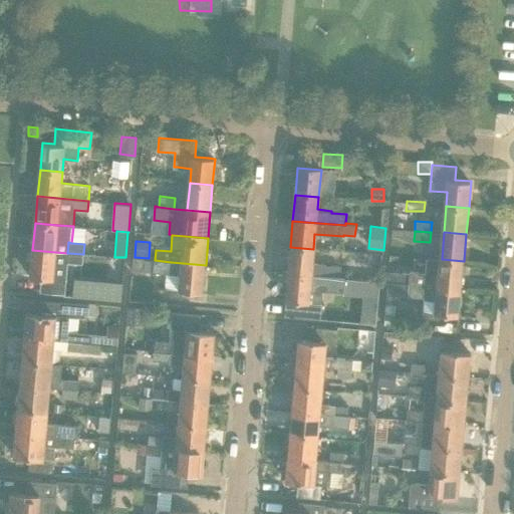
[(290,247),(288,273),(339,278),(340,268),(324,267),(324,265),(312,264),(313,249),(290,247)]
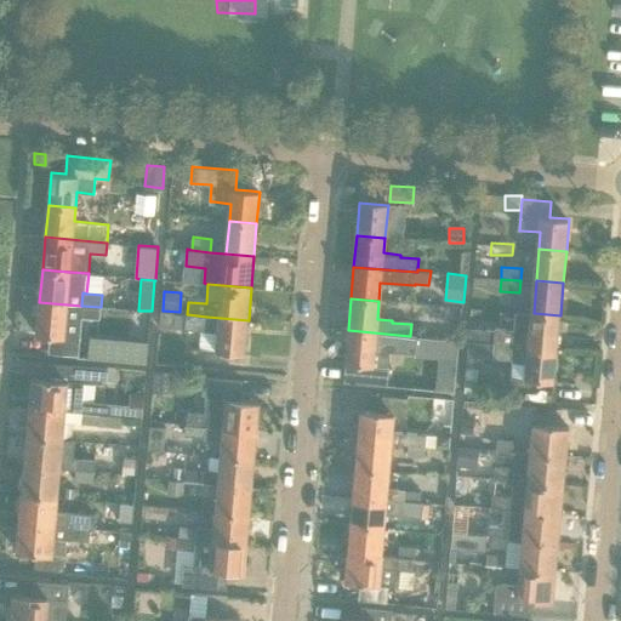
[(101,307),(81,306),(39,302),(36,335),(50,336),(49,353),(78,355),(81,318),(100,320),(101,307)]
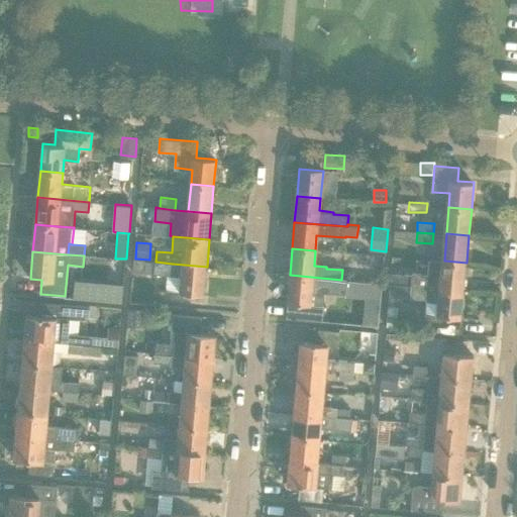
[(147,261),(135,260),(134,272),(146,273),(147,261)]
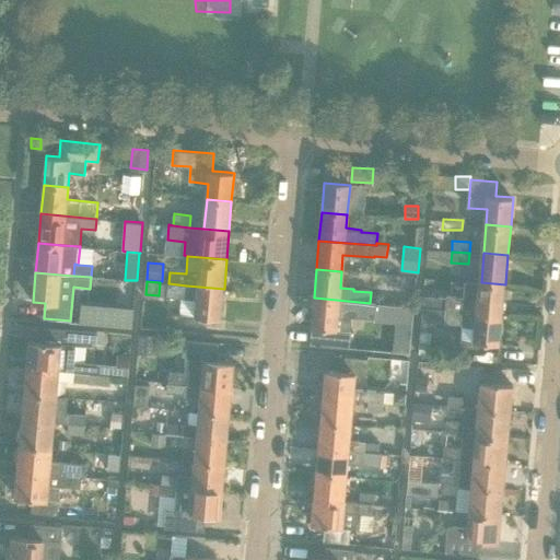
[(423,295),(422,306),(503,314),(505,284),(481,282),(465,281),(463,296),(446,295),(446,296),(423,295)]
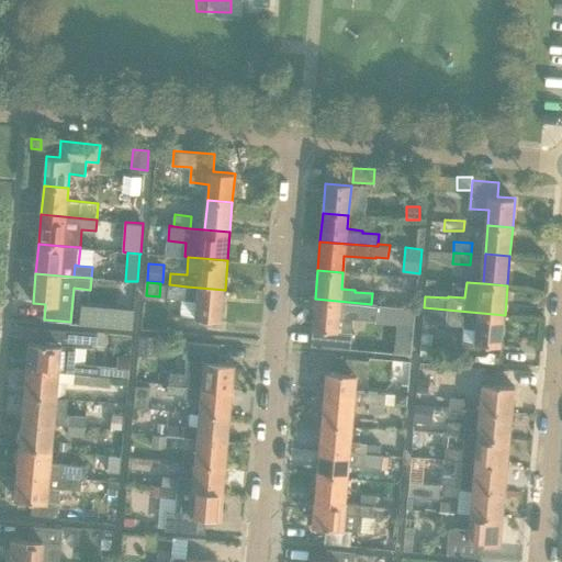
[(187,287),(169,284),(168,298),(199,300),(197,317),(222,319),(225,290),(200,288),(187,287)]
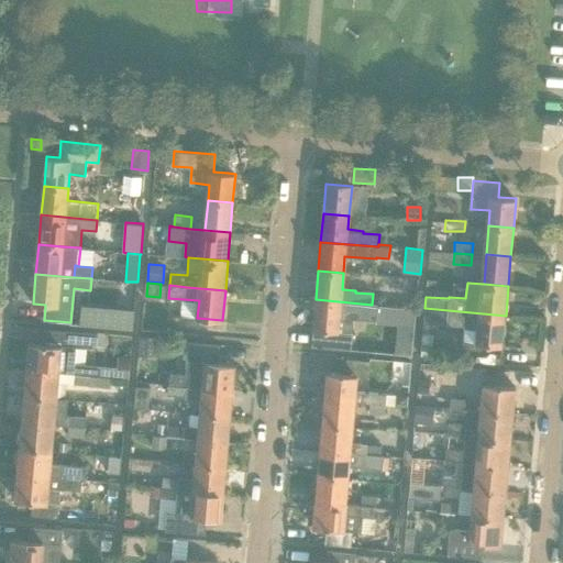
[(372,305),(316,299),(313,329),(351,332),(353,319),(375,320),(377,305),(372,305)]
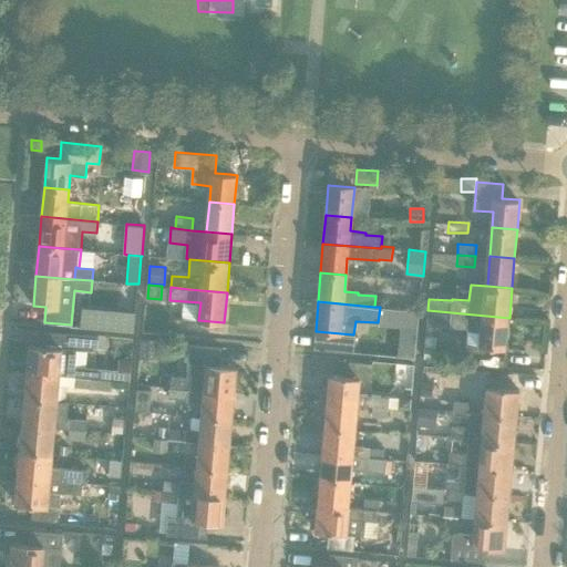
[(82,308),(81,327),(135,332),(136,313),(82,308)]
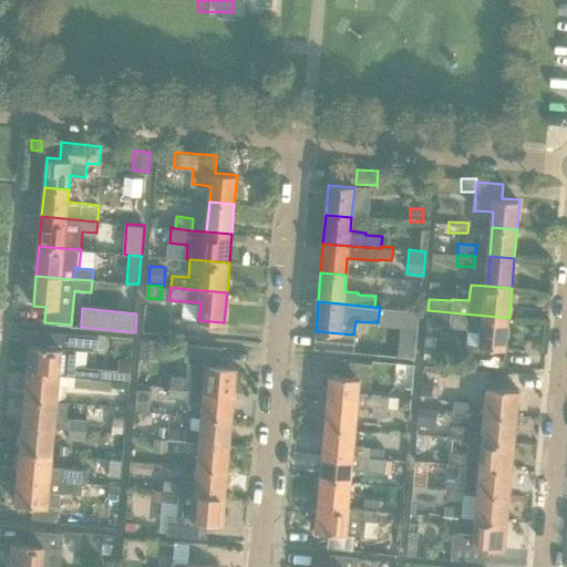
[(428,310),(426,329),(429,329),(433,329),(443,326),(450,327),(453,327),(467,328),(466,343),(473,350),(485,351),(485,346),(506,348),(509,318),(428,310)]
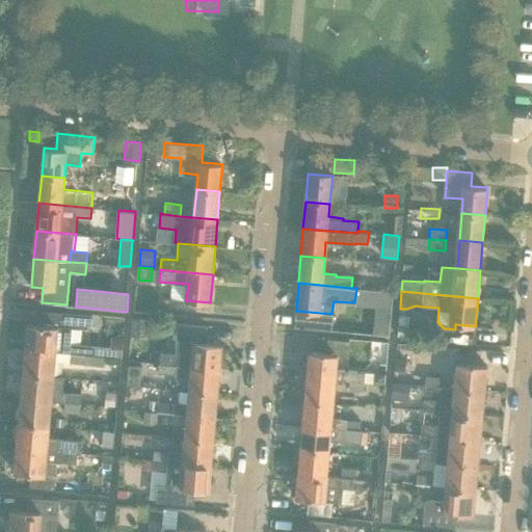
[(358,304),(357,323),(370,323),(370,304),(358,304)]
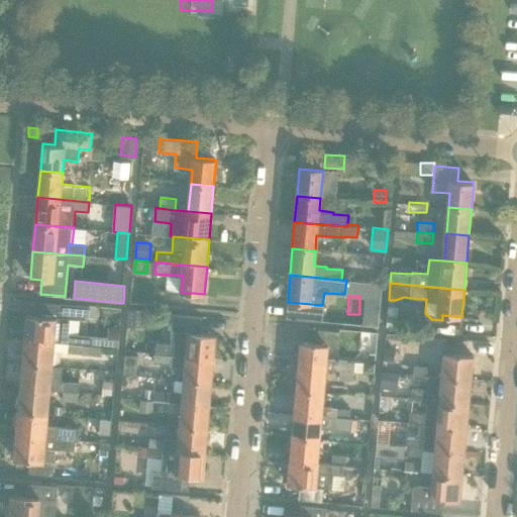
[(379,325),(381,300),(365,299),(363,324),(379,325)]
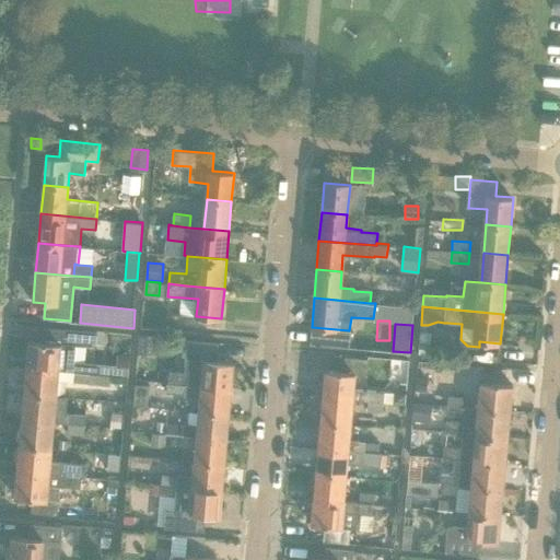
[(28,342),(26,369),(90,374),(96,375),(97,363),(76,362),(77,345),(95,346),(96,334),(44,329),(42,343),(28,342)]
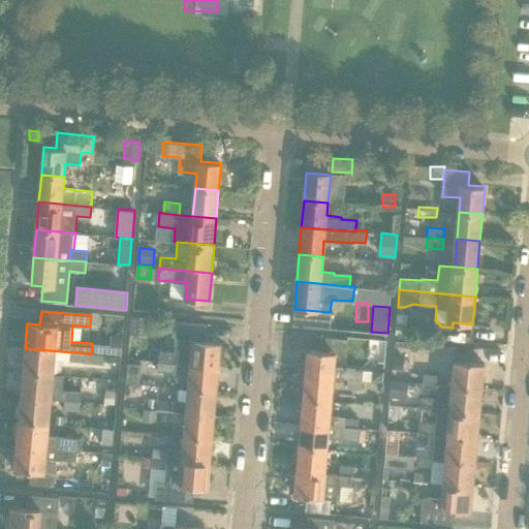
[(131,316),(130,334),(147,336),(149,318),(131,316)]
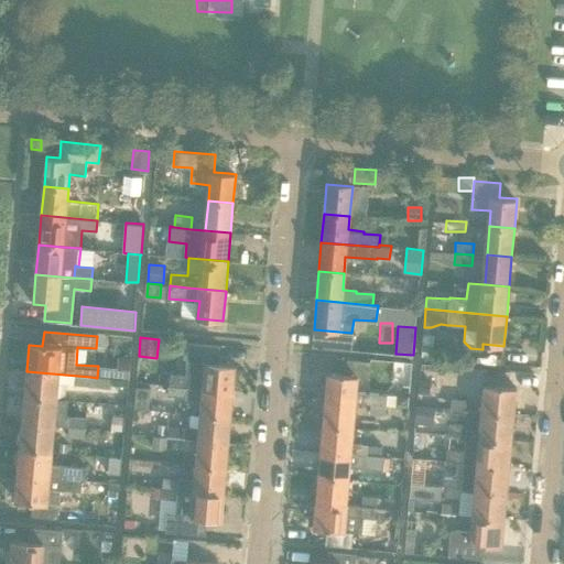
[(169,386),(235,391),(237,365),(219,362),(221,345),(191,342),(187,375),(171,373),(170,384),(169,384),(169,386)]
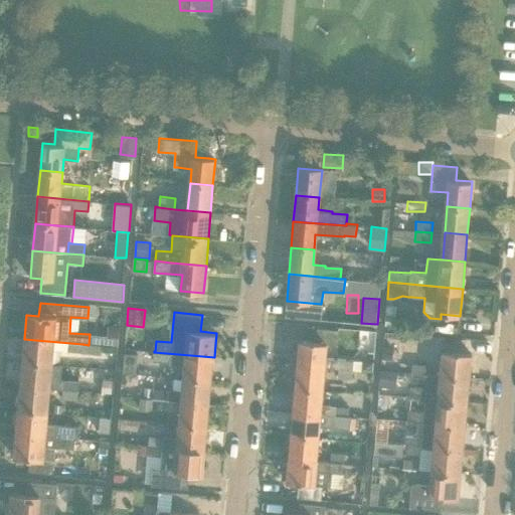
[(107,346),(119,347),(120,329),(108,328),(107,346)]
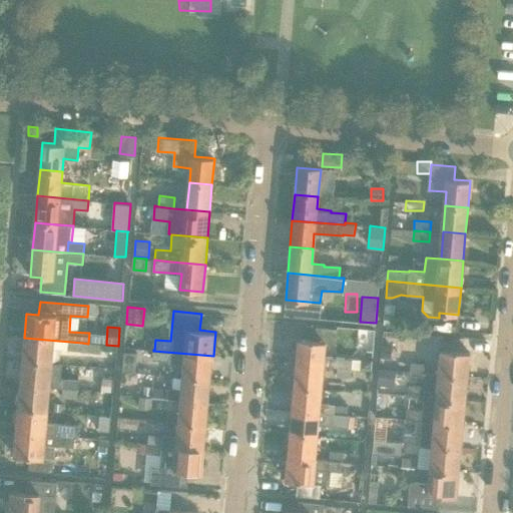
[(298,341),(296,364),(324,367),(338,368),(352,369),(353,358),(324,356),(325,351),(326,343),(337,343),(338,333),(338,329),(315,327),(313,342),(298,341)]
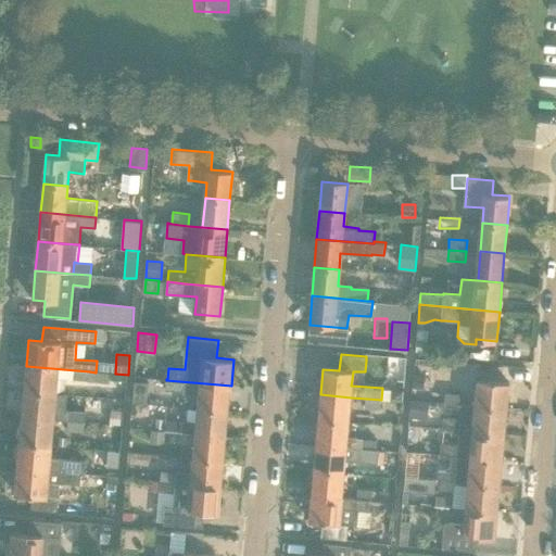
[(26,366),(24,392),(54,394),(57,379),(88,381),(89,371),(26,366)]
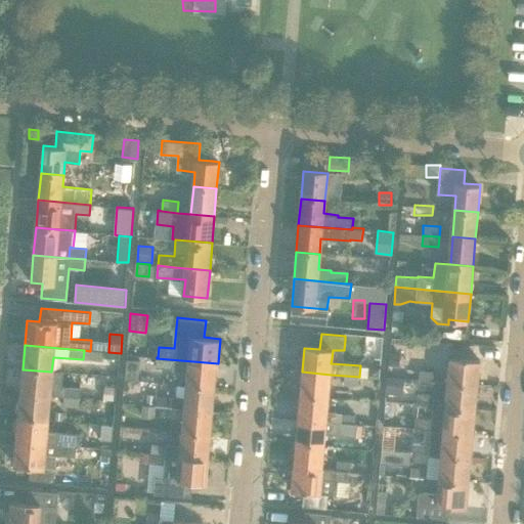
[(84,350),(83,359),(103,361),(104,352),(90,351),(84,350)]
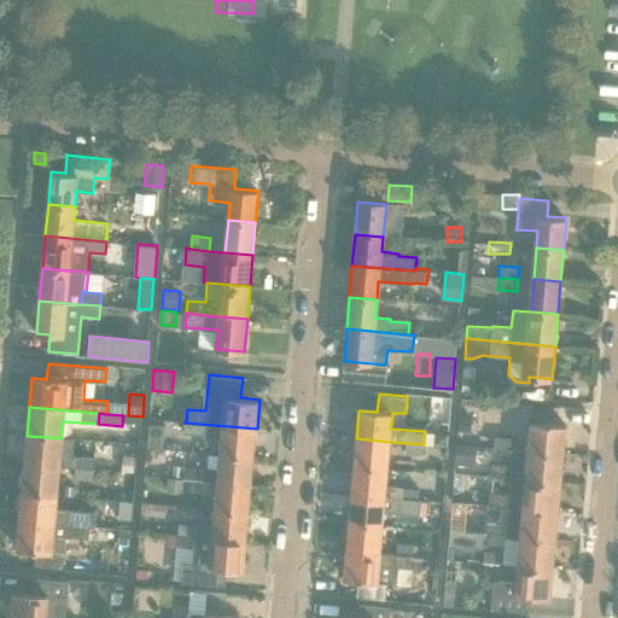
[(462,415),(461,430),(473,431),(474,417),(462,415)]
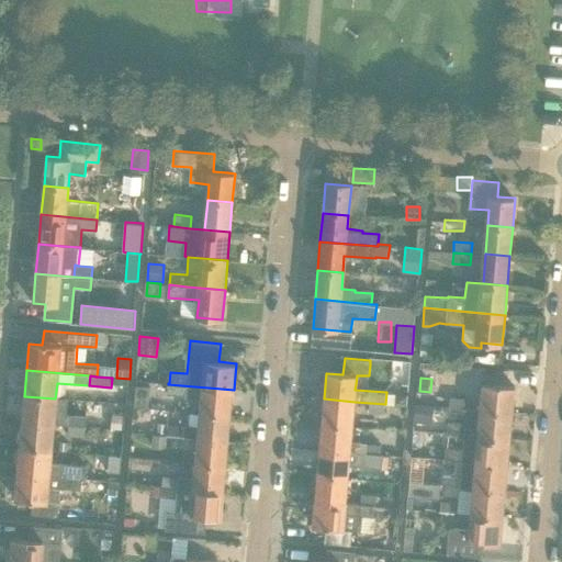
[(234,390),(168,384),(168,393),(186,394),(186,397),(203,398),(201,413),(231,415),(234,390)]
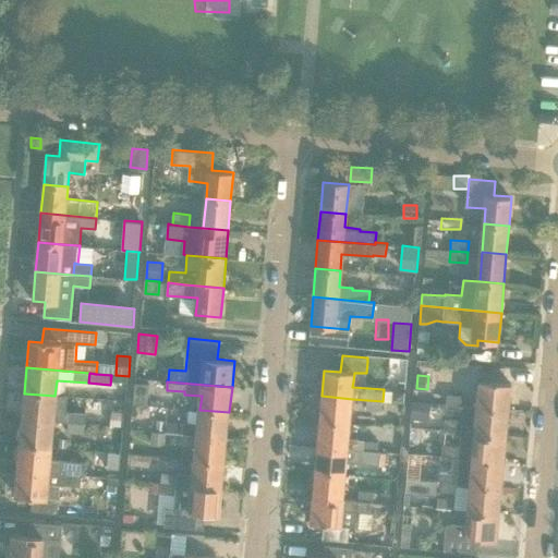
[(135,383),(134,402),(148,404),(149,384),(135,383)]
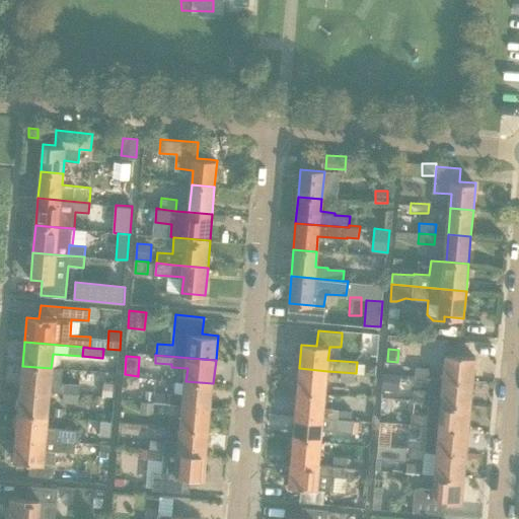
[(443,382),(471,385),(474,360),(445,357),(443,382)]
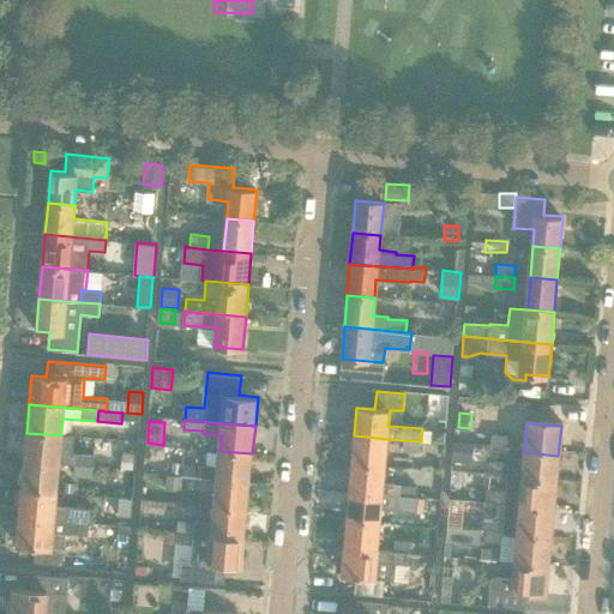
[(433,437),(432,443),(444,444),(444,443),(445,431),(440,431),(433,437)]
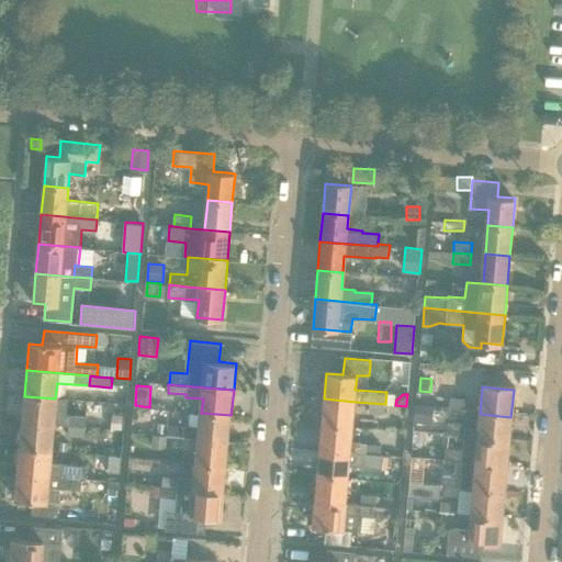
[(69,427),(86,428),(86,415),(68,414),(68,401),(55,398),(24,396),(22,423),(53,425),(69,427)]
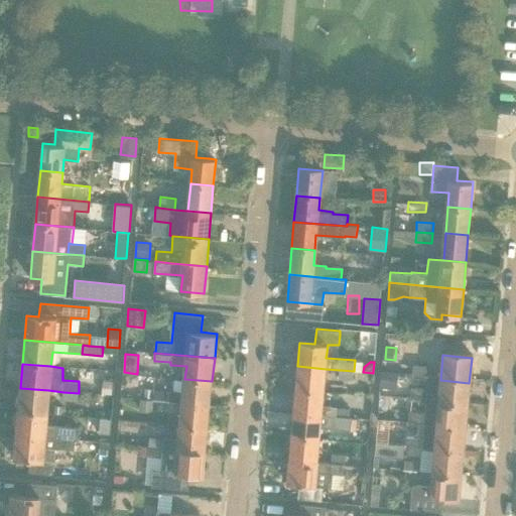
[(428,365),(413,364),(412,373),(427,374),(428,365)]
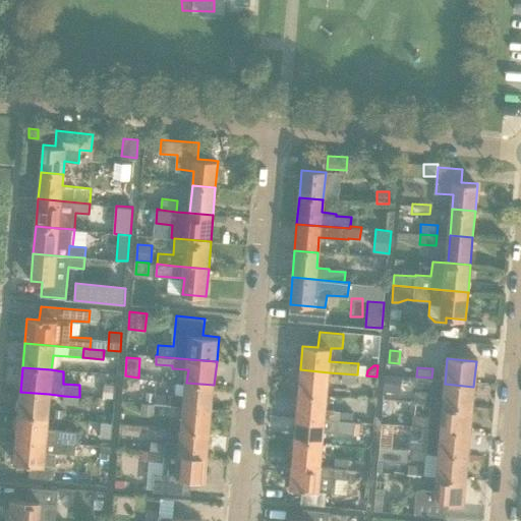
[(329,372),(300,369),(298,394),(326,396),(329,372)]
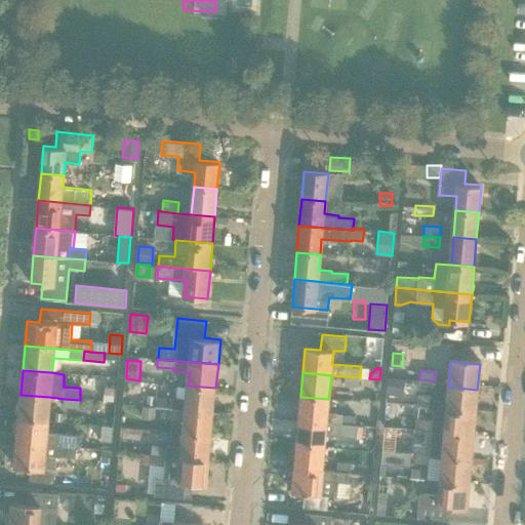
[(346,376),(345,385),(359,386),(360,377),(346,376)]
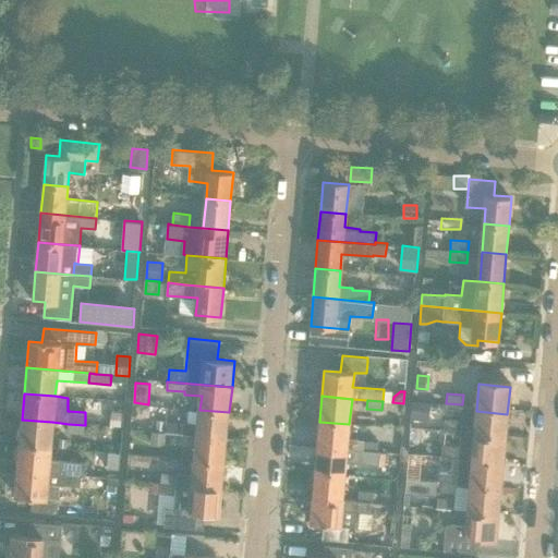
[(428,402),(415,400),(413,417),(426,419),(428,402)]
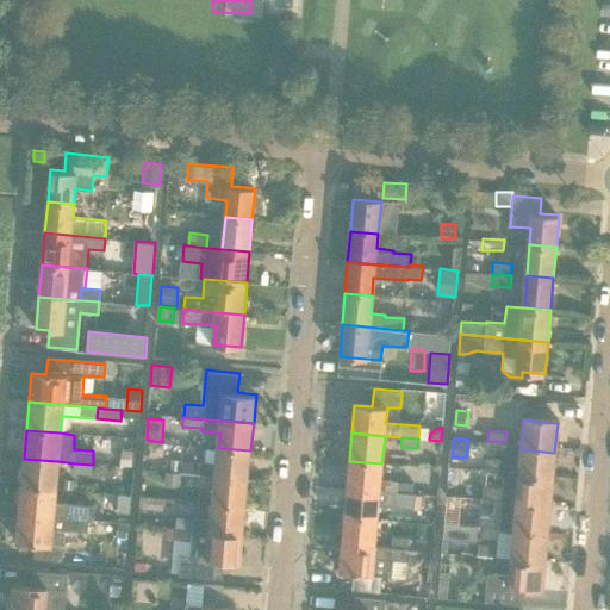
[(504,472),(504,475),(552,480),(554,453),(521,449),(503,447),(502,458),(486,456),(485,471),(504,472)]
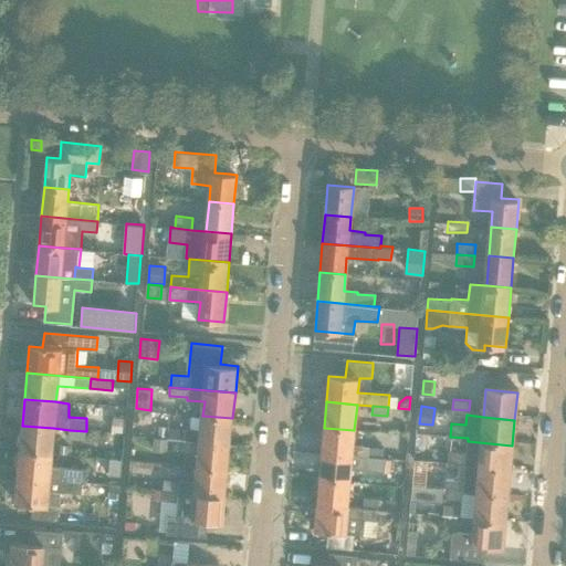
[(232,418),(202,416),(201,429),(168,427),(168,437),(168,439),(200,442),(230,444),(232,418)]
